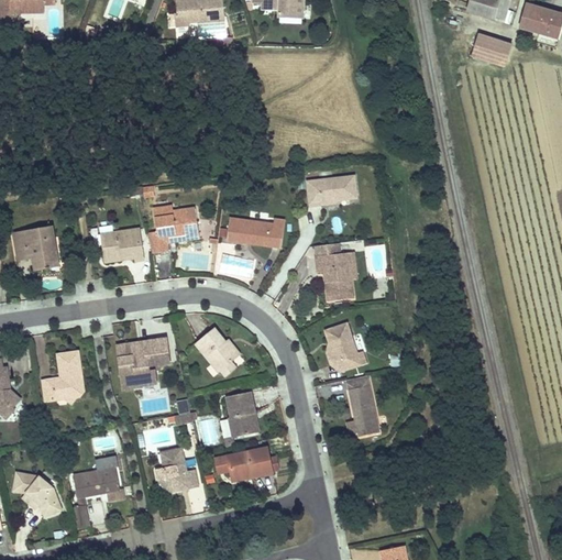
[(12,14),(12,10),(11,0),(0,0),(0,18),(8,19),(12,14)]
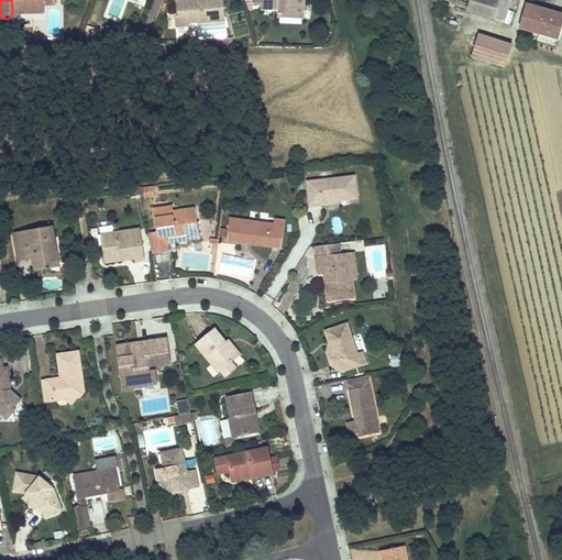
[(11,0),(12,10),(34,10),(34,2),(44,1),(55,1),(55,0),(11,0)]
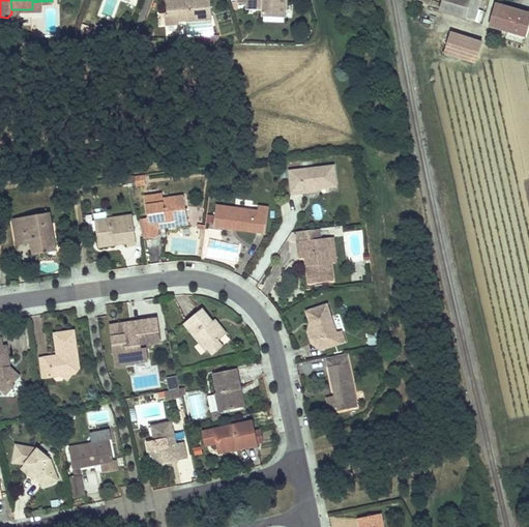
[(175,18),(188,16),(186,0),(165,0),(167,10),(174,10),(175,18)]
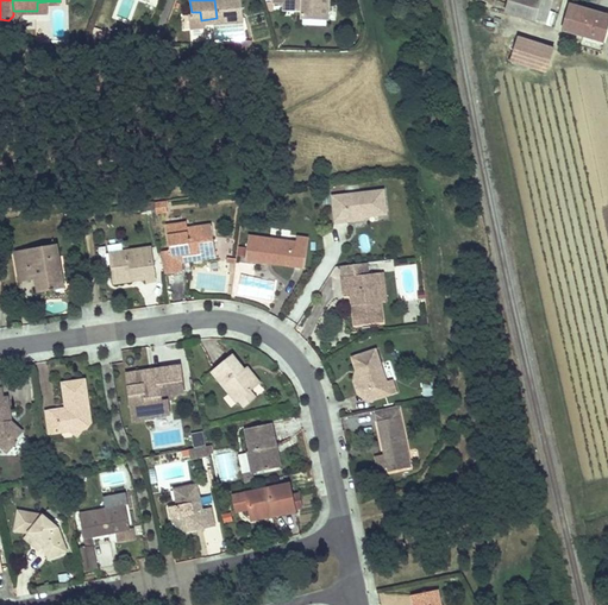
[(214,0),(217,18),(240,17),(238,0),(214,0)]
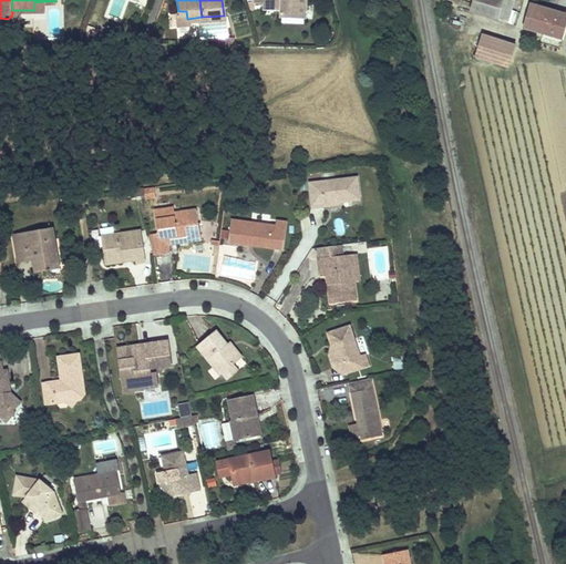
[(280,0),(280,8),(280,11),(305,12),(305,0),(280,0)]
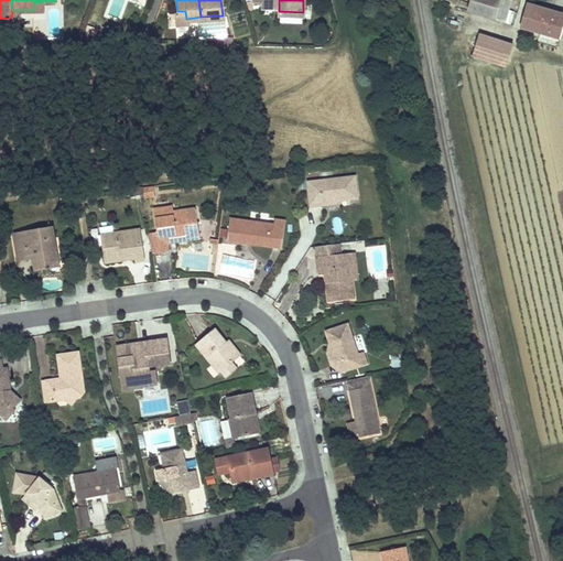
[(480,12),(484,0),(469,0),(467,9),(480,12)]
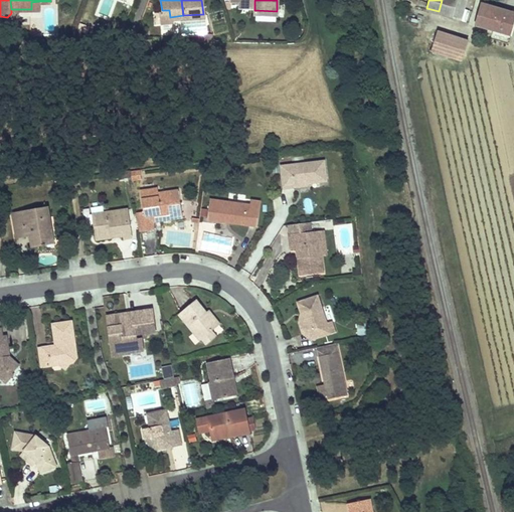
[(442,0),(439,11),(452,15),(455,0),(442,0)]
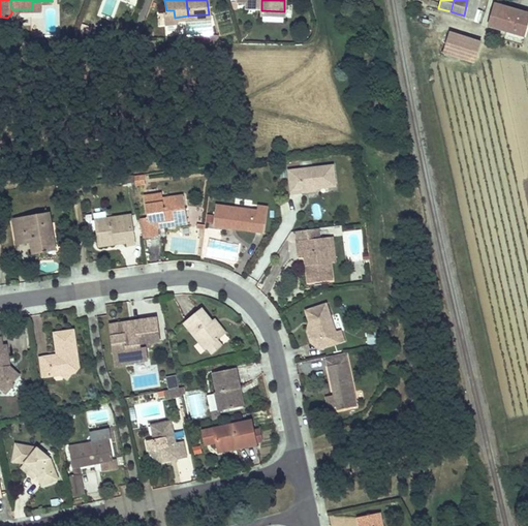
[(473,19),(477,0),(472,0),(467,17),(473,19)]
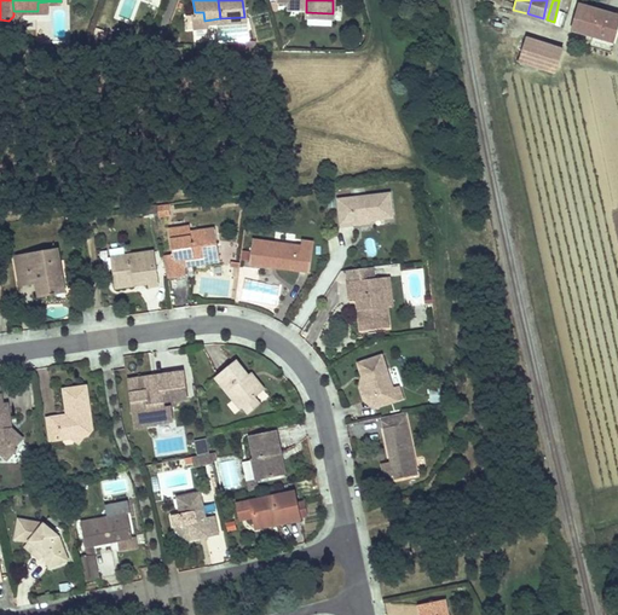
[(612,38),(614,29),(617,21),(613,19),(614,12),(579,1),(571,27),(591,33),(591,32),(612,38)]
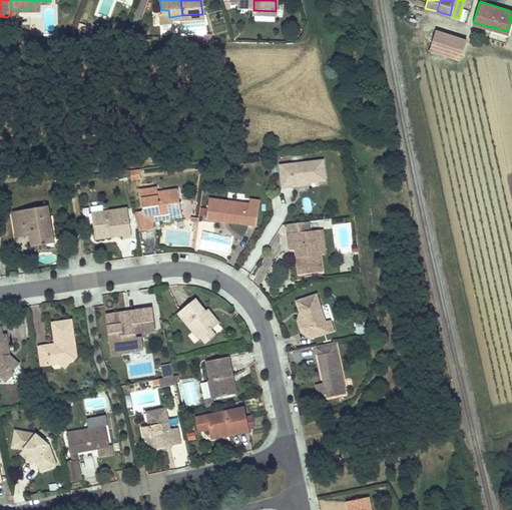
[(168,10),(161,10),(158,11),(159,20),(169,19),(169,17),(168,10)]
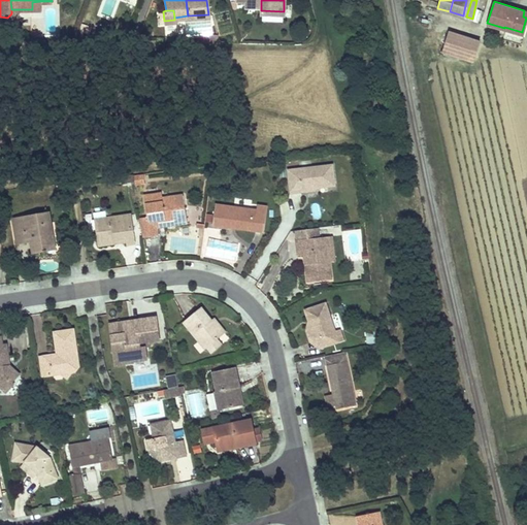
[(478,38),(447,29),(440,51),(470,59),(478,38)]
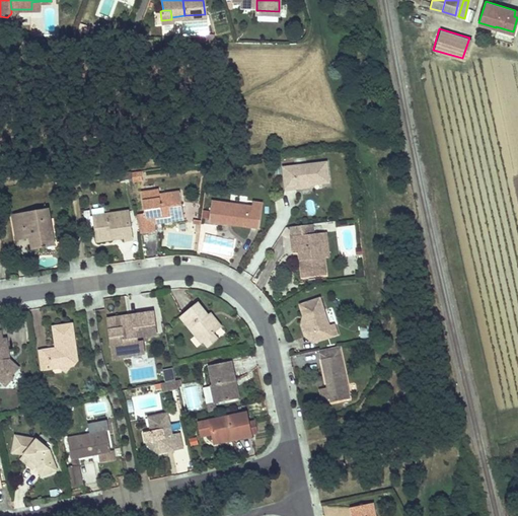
[(327,162),(284,167),(287,191),(297,190),(297,186),(305,185),(308,180),(313,179),(314,185),(329,182),(327,162)]
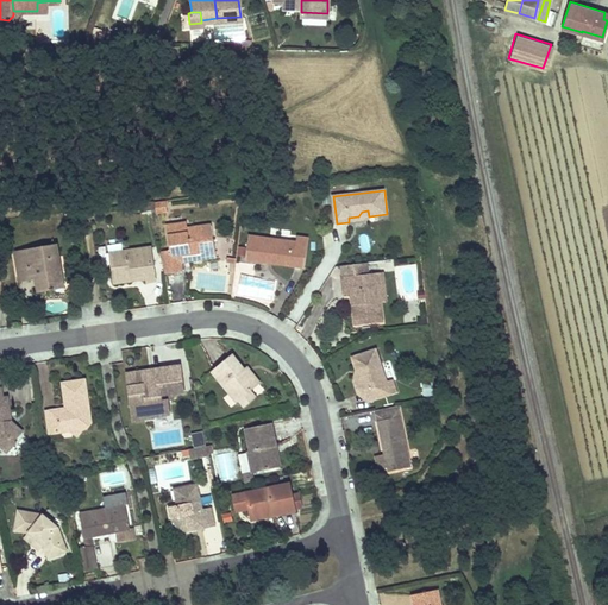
[(349,218),(349,222),(364,221),(369,216),(368,210),(362,212),(358,216),(349,218)]
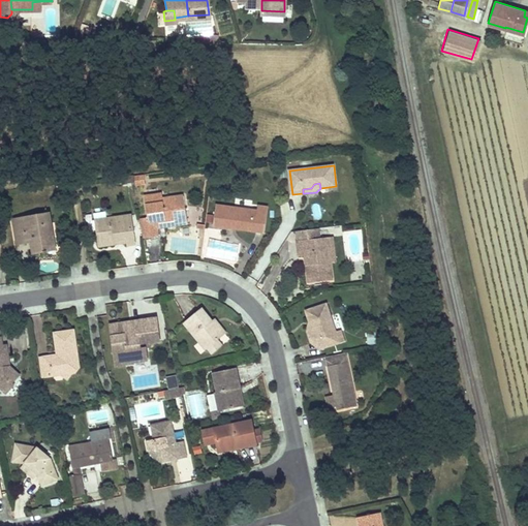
[(160,194),(143,197),(146,217),(140,218),(142,237),(158,235),(157,227),(156,220),(161,219),(162,223),(178,221),(178,218),(186,217),(184,204),(176,205),(175,197),(161,199),(160,194)]
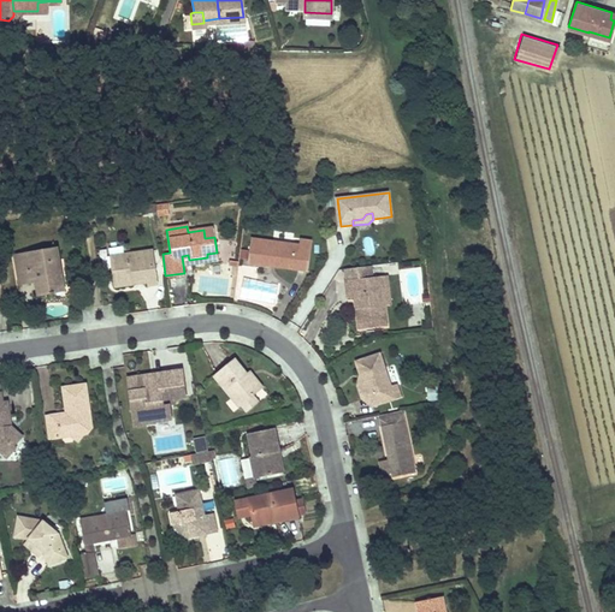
[(374,249),(371,235),(364,236),(367,250),(374,249)]
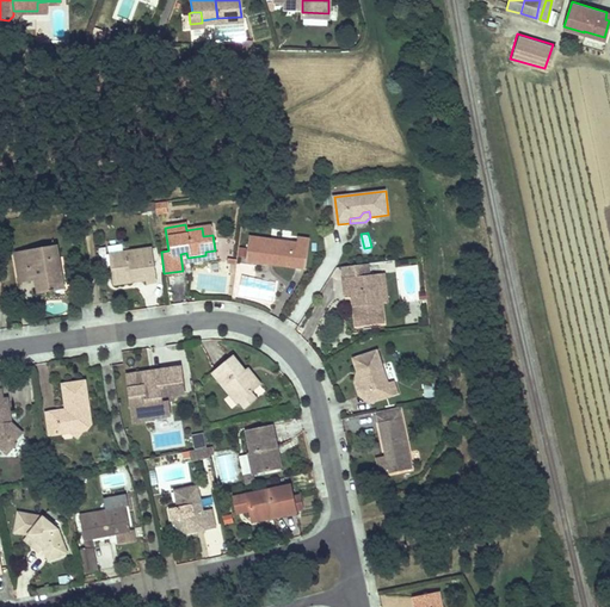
[(272,264),(303,268),(308,237),(297,236),(296,241),(251,234),(247,260),(267,264),(269,260),(273,261),(272,264)]
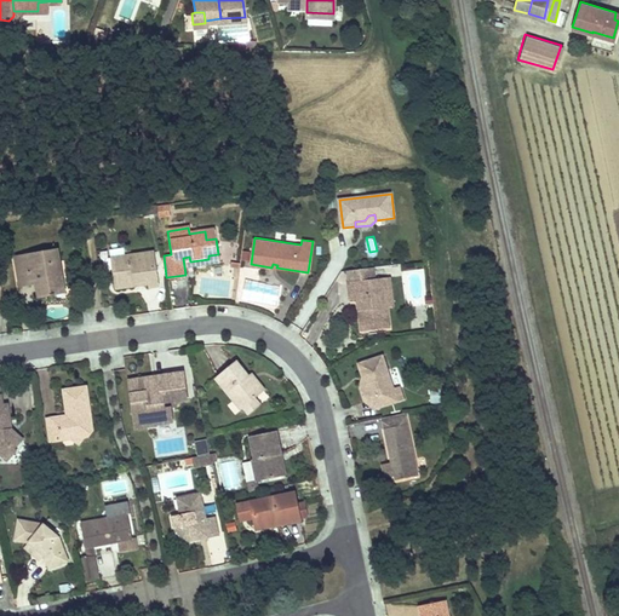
[(36,282),(39,297),(51,294),(52,297),(56,297),(56,293),(52,294),(51,288),(61,287),(59,276),(62,276),(58,249),(15,257),(19,286),(30,283),(30,280),(35,278),(36,282)]
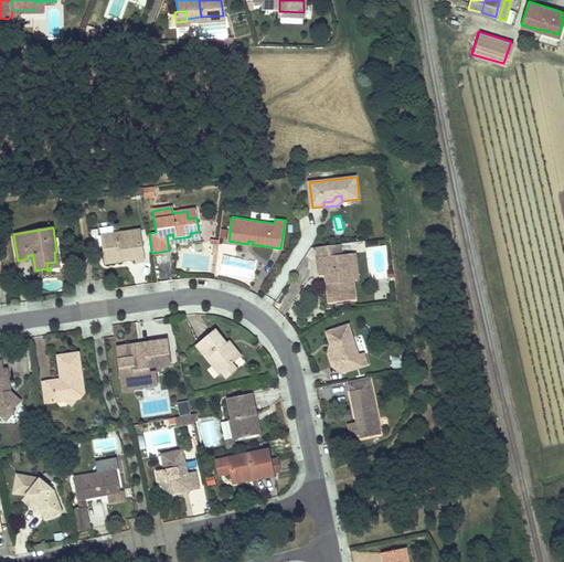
[(138,229),(110,232),(112,236),(99,239),(103,263),(120,261),(119,256),(131,254),(132,258),(132,262),(142,261),(138,229)]
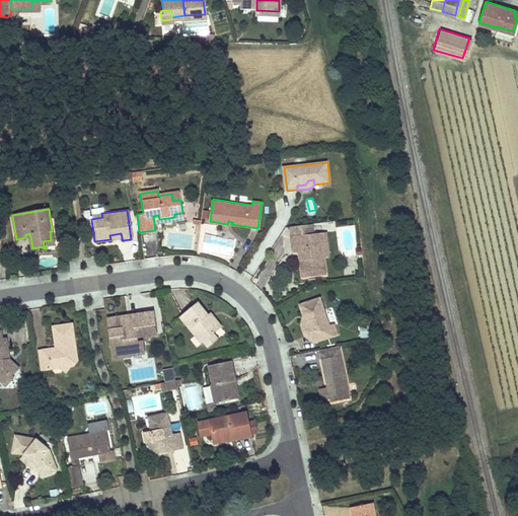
[(183,219),(182,213),(174,214),(174,217),(159,219),(158,215),(153,216),(154,223),(183,219)]
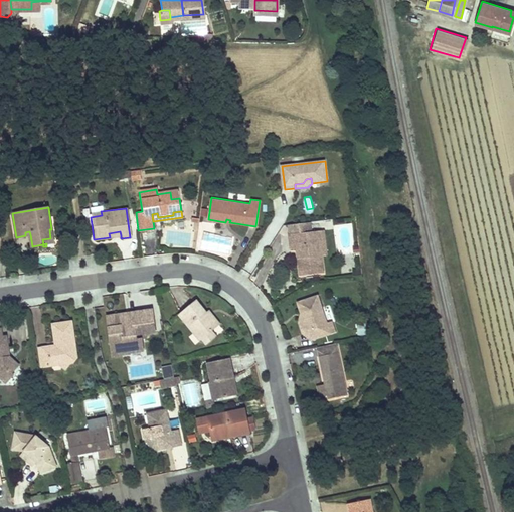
[(288,223),(290,234),(313,231),(312,221),(288,223)]
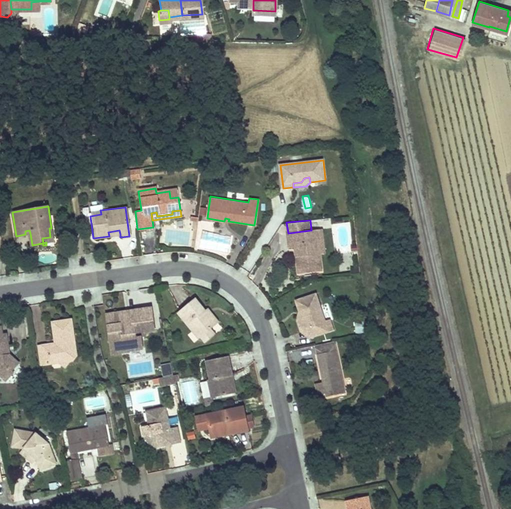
[(51,228),(49,228),(50,237),(42,238),(43,243),(46,242),(53,241),(51,228)]
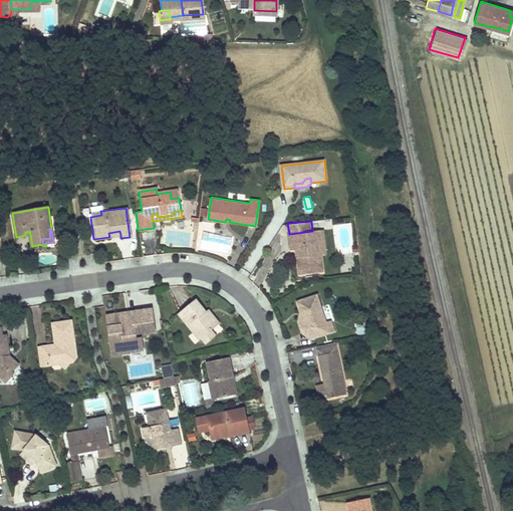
[(312,231),(289,234),(290,248),(296,247),(299,247),(300,256),(298,256),(299,274),(323,271),(321,254),(327,253),(324,230),(312,231)]
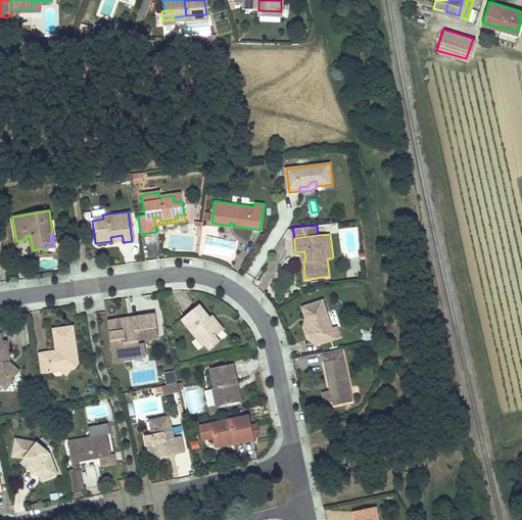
[(332,328),(323,299),(302,306),(305,316),(309,315),(312,323),(309,324),(312,334),(314,335),(317,343),(339,336),(336,327),(332,328)]
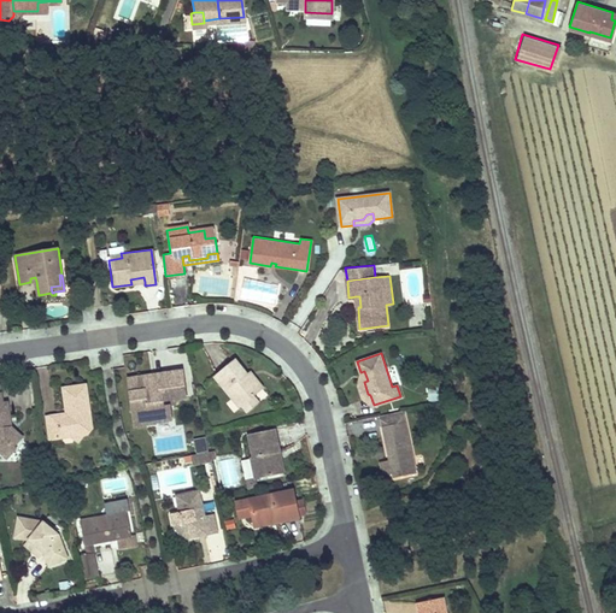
[(212,378),(238,407),(240,406),(246,401),(252,395),(257,392),(245,377),(247,375),(234,359),(212,378)]
